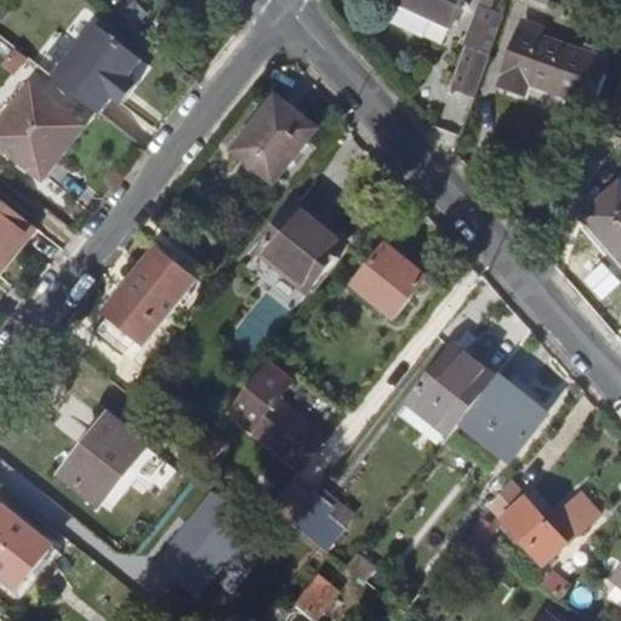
[(454,29),(465,0),(399,0),(398,6),(402,9),(394,24),(428,38),(436,21),(454,29)]
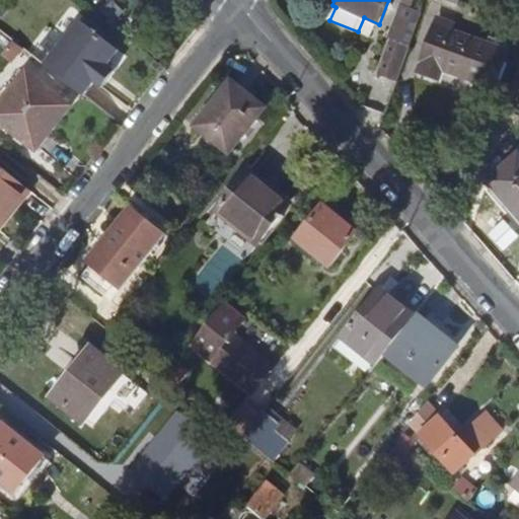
[(401,71),(414,34),(412,34),(424,0),(423,0),(400,0),(391,27),(394,28),(382,65),(401,71)]
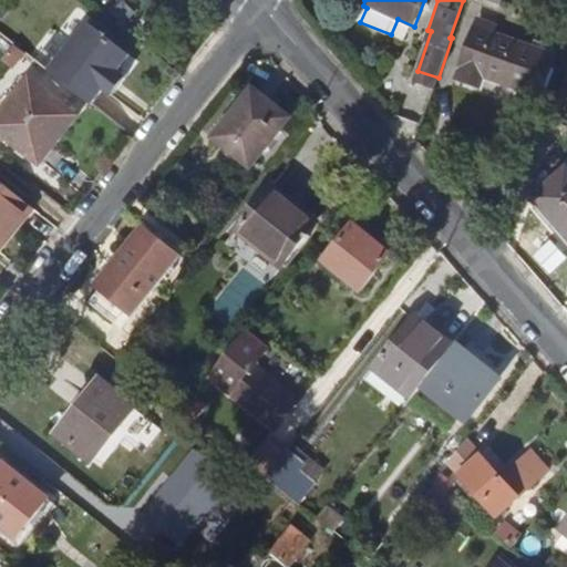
[(45,65),(93,103),(105,88),(109,90),(123,72),(120,70),(132,54),(84,17),(45,65)]
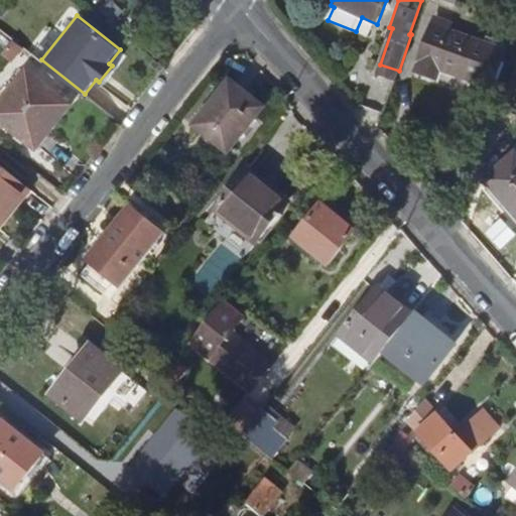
[(443,46),(426,40),(408,94),(427,101),(430,92),(485,109),(497,73),(441,54),(443,46)]
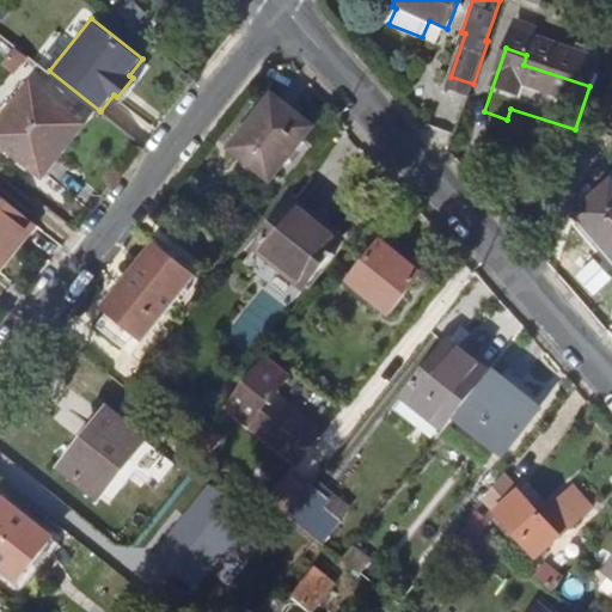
[(0,123),(0,139),(44,175),(86,122),(35,80),(0,123)]
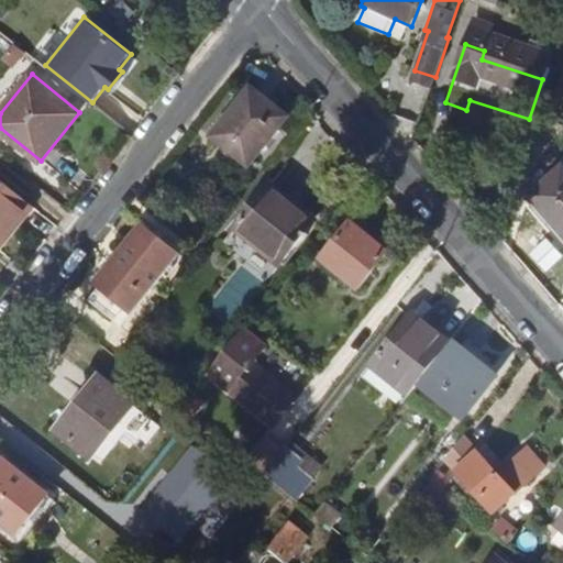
[(212,135),(250,165),(286,118),(249,89),(212,135)]
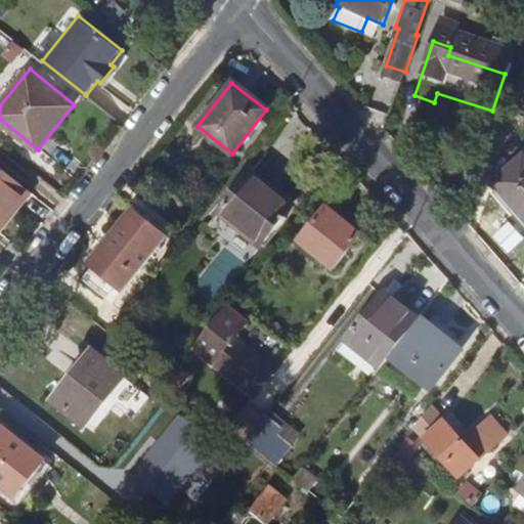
[(491,181),(523,218),(523,155),(523,154),(491,181)]
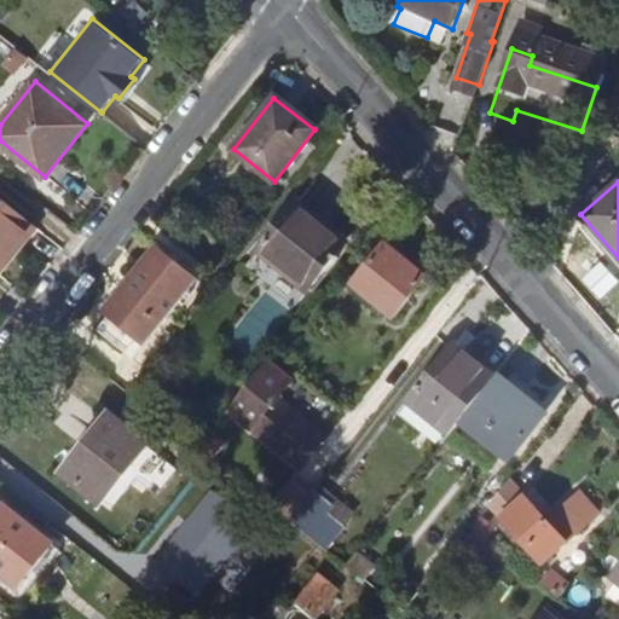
[(0,268),(38,224),(0,194),(0,268)]
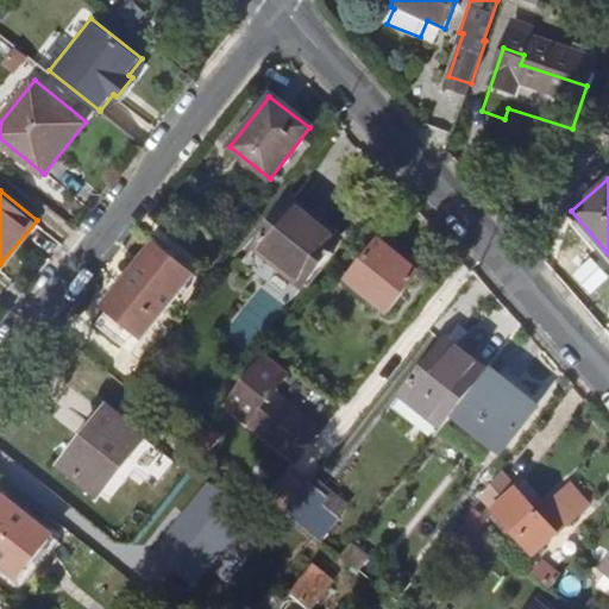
[(256,248),(305,287),(344,239),(294,199),(256,248)]
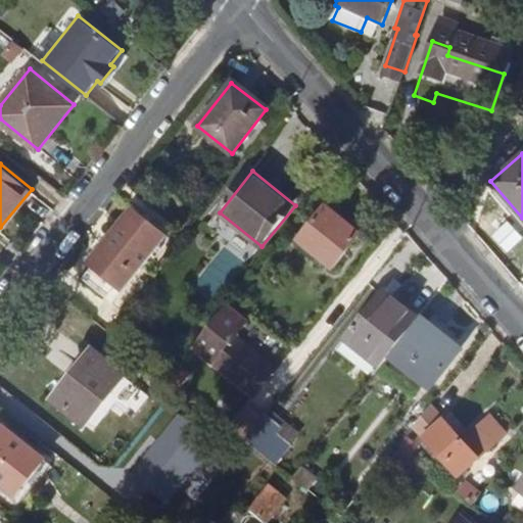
[(302,238),(336,265),(363,232),(329,205),(302,238)]
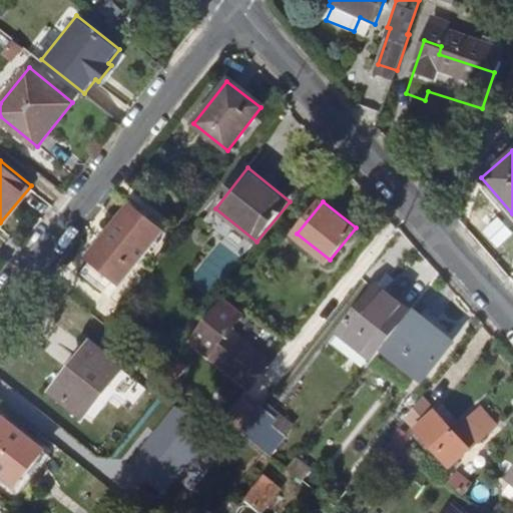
[(130,202),(108,229),(115,234),(94,260),(121,282),(164,228),(130,202)]
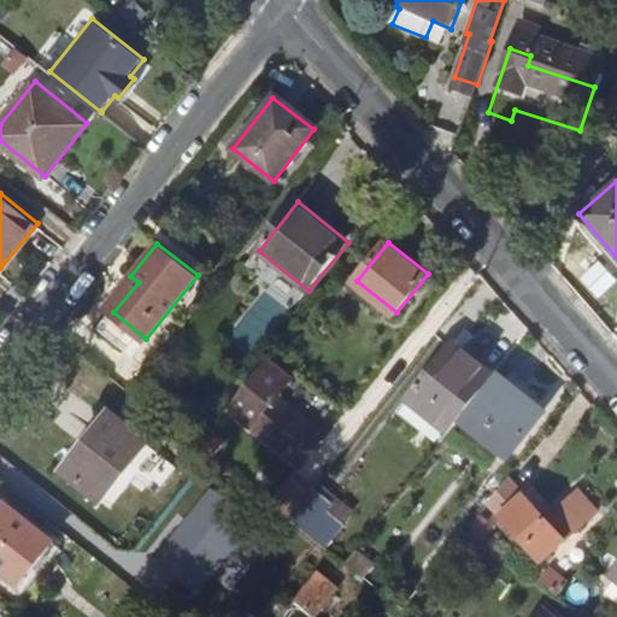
[(106,306),(113,312),(139,282),(130,276),(106,306)]
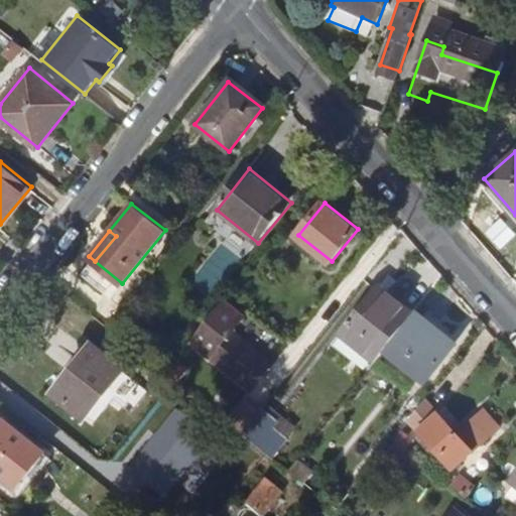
[(112,297),(122,287),(95,262),(86,272),(112,297)]
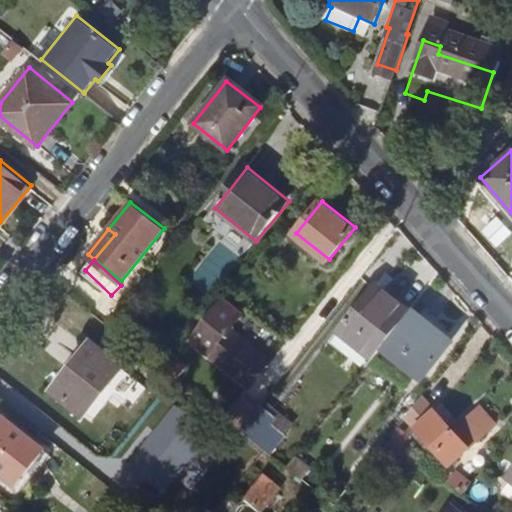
[(343,321),(378,349),(383,343),(411,309),(376,280),(343,321)]
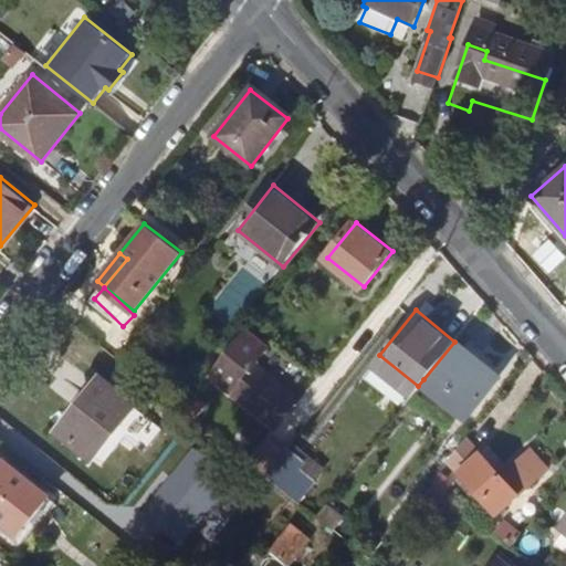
[(266,346),(245,329),(210,373),(265,417),(289,389),(254,362),(266,346)]
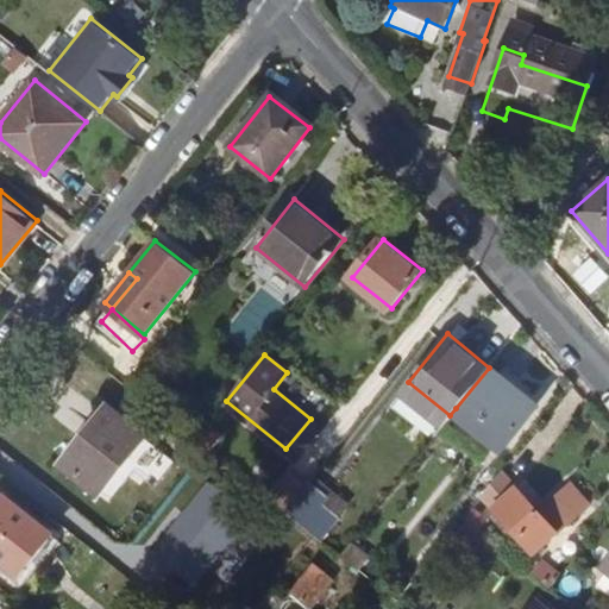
[(498,375),(489,368),(456,408),(502,445),(551,387),(542,380),(533,391),(531,389),(532,387),(507,366),(498,375)]
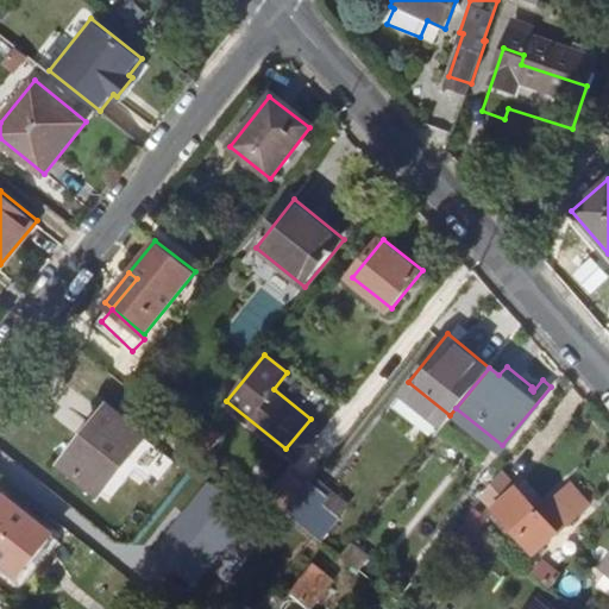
[(148,435),(108,405),(63,462),(101,493),(148,435)]
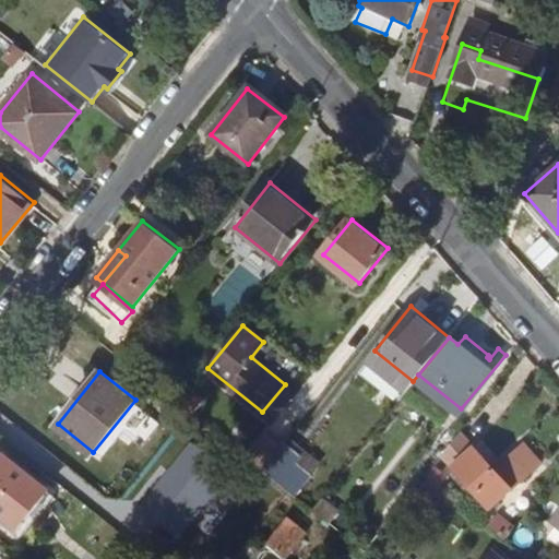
[(531,475),(547,458),(558,449),(539,427),(526,439),(528,442),(513,458),(473,415),(454,440),(508,497),(531,475)]
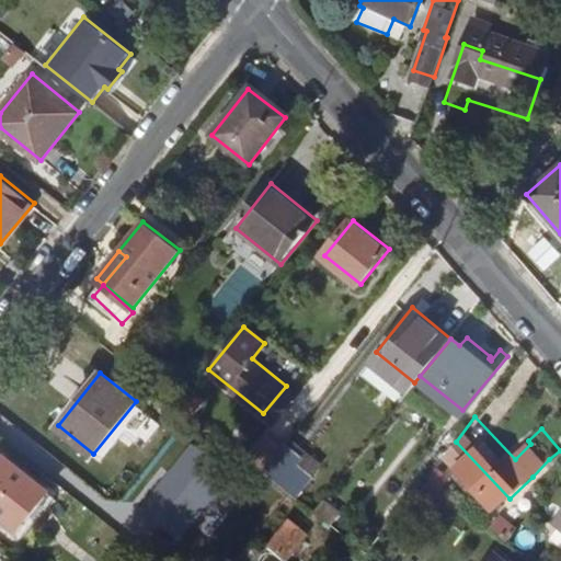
[(264,431),(244,455),(260,467),(279,444),(264,431)]
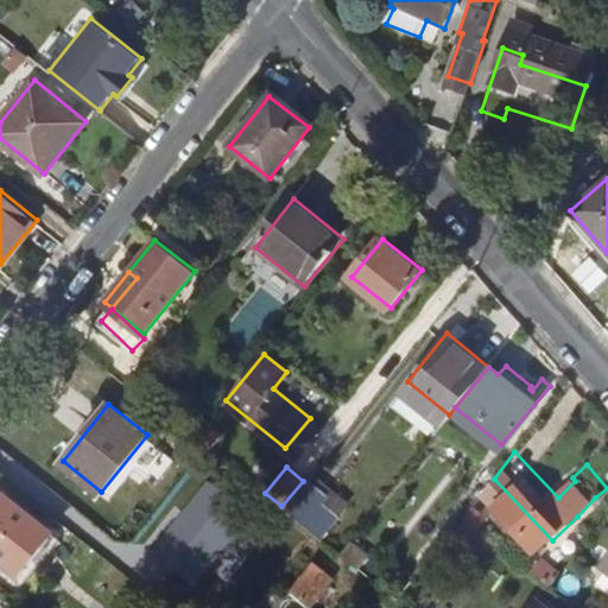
[(346,500),(311,470),(308,474),(327,488),(324,494),(340,507),(346,500)]
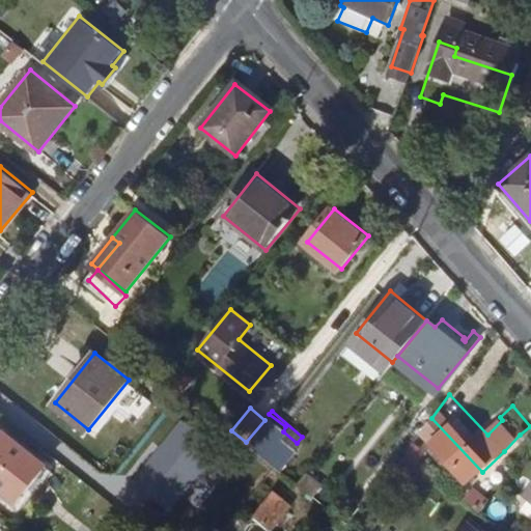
[(278,467),(297,443),(283,431),(285,426),(269,414),(264,420),(246,442),(276,466),(278,467)]
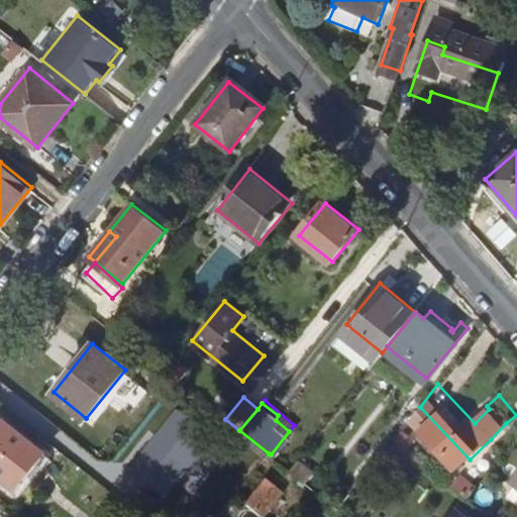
[(169,498),(218,436),(180,406),(131,468),(169,498)]
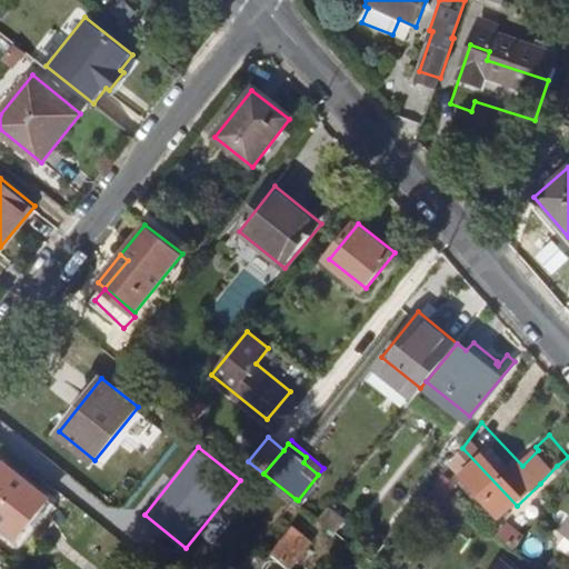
[(0,522),(10,531),(20,538),(51,500),(2,461),(0,462),(0,522)]
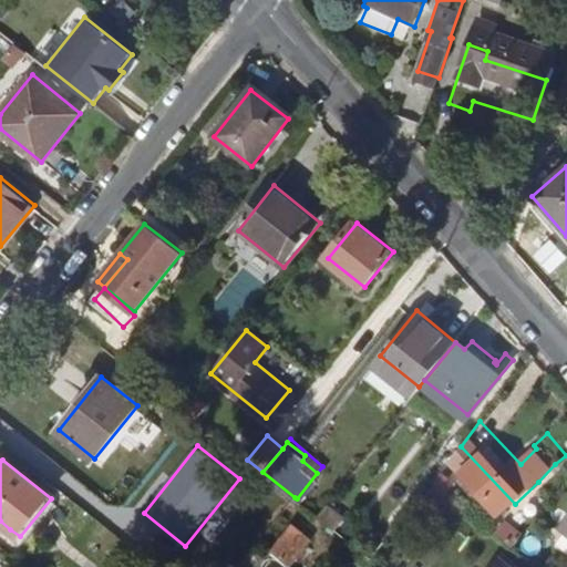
[(565,475),(555,464),(538,482),(546,492),(565,475)]
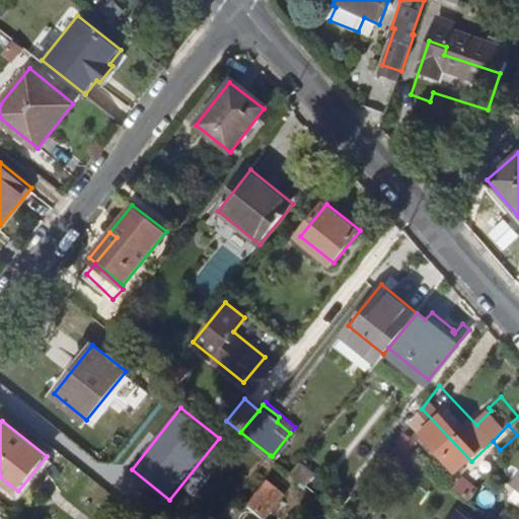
[(310,470),(296,459),(288,469),(302,480),(310,470)]
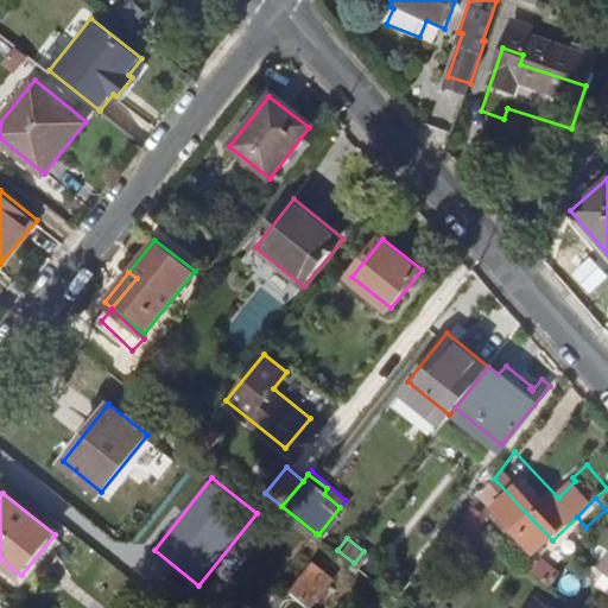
[(312,561),(290,589),(308,603),(331,575),(312,561)]
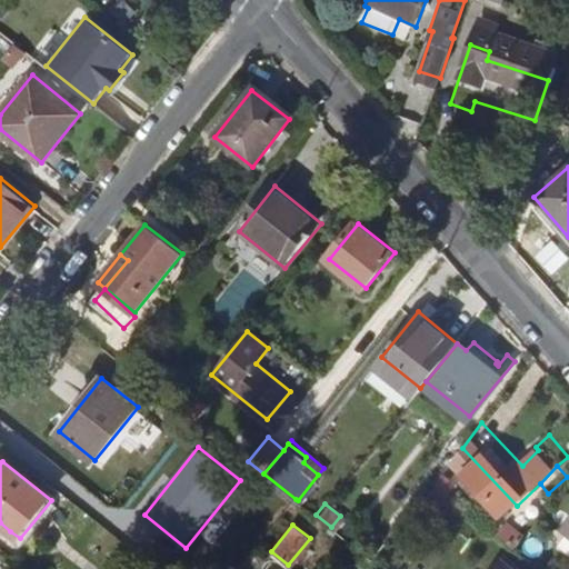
[(283,568),(288,565),(271,551),(257,568),(283,568)]
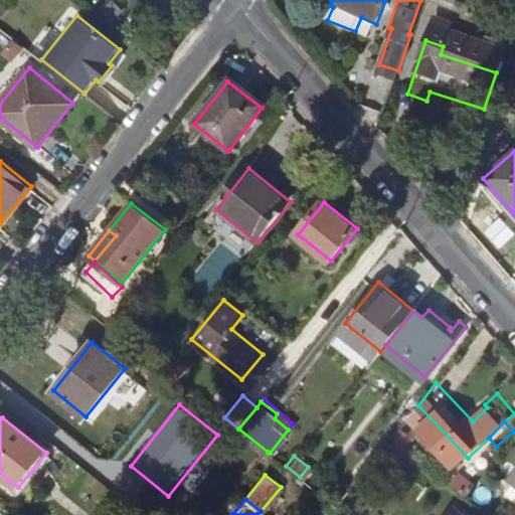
[(466,514),(454,505),(445,514),(466,514)]
